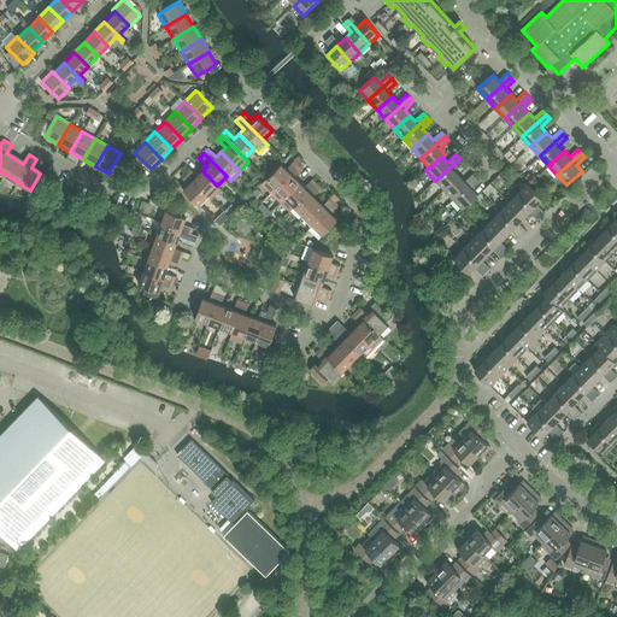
[(435,181),(444,191),(459,176),(454,170),(463,163),(459,159),(435,181)]
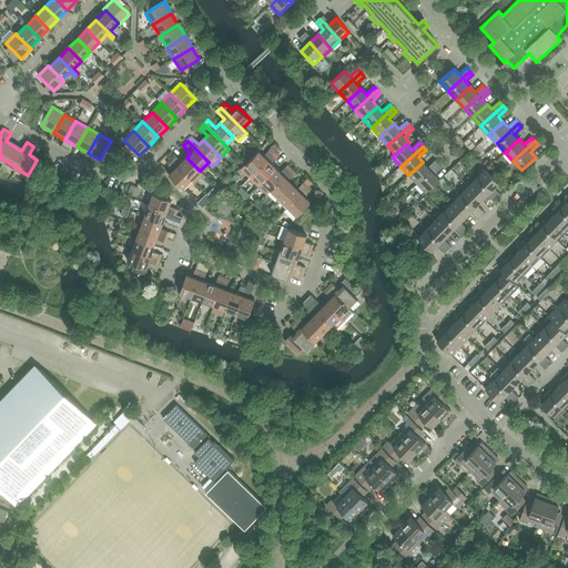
[(245,164),(254,173),(274,152),(271,149),(263,155),(259,151),(245,164)]
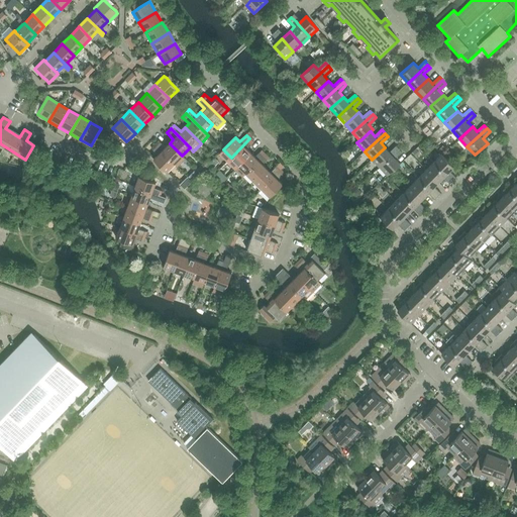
[(231,158),(238,166),(251,152),(247,148),(253,142),(249,138),(231,158)]
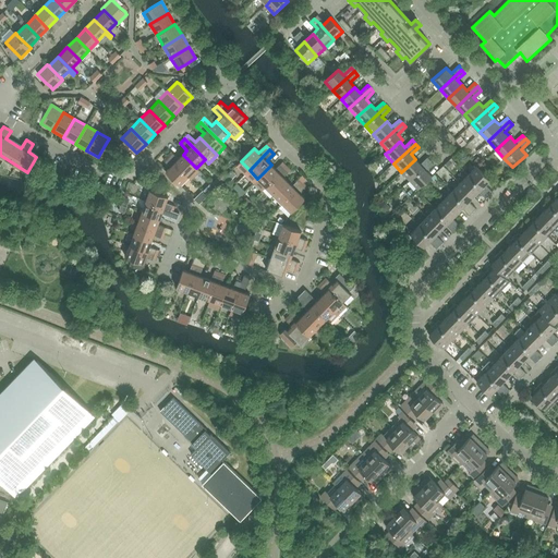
[(171,152),(167,156),(189,177),(191,179),(199,171),(196,168),(183,155),(179,159),(171,152)]
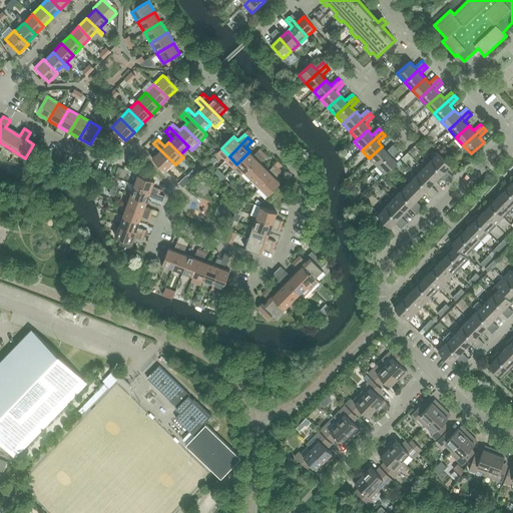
[(173,162),(153,143),(150,147),(156,153),(152,157),(165,170),(173,162)]
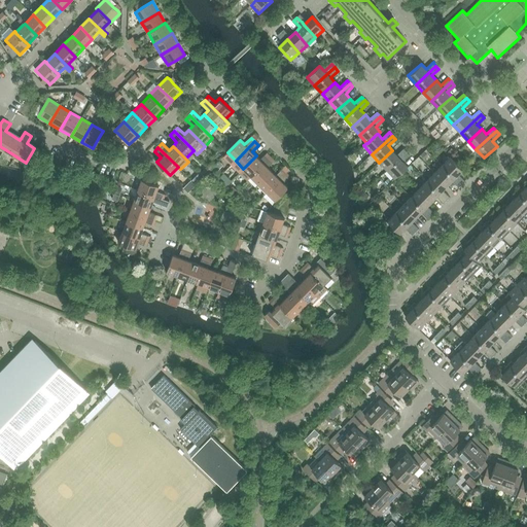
[(379,163),(387,170),(407,151),(403,148),(396,155),(392,150),(379,163)]
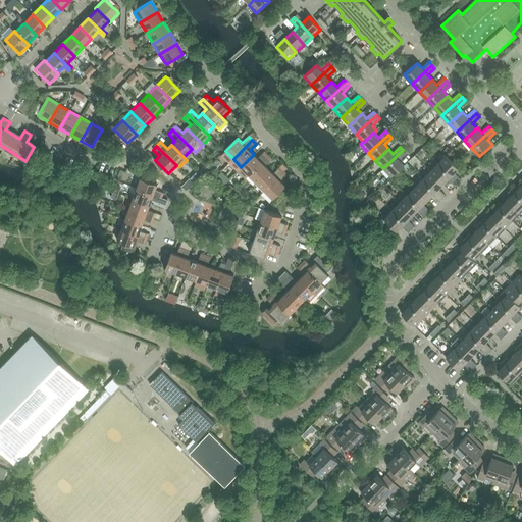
[(403,150),(383,168),(390,177),(404,165),(399,160),(406,154),(403,150)]
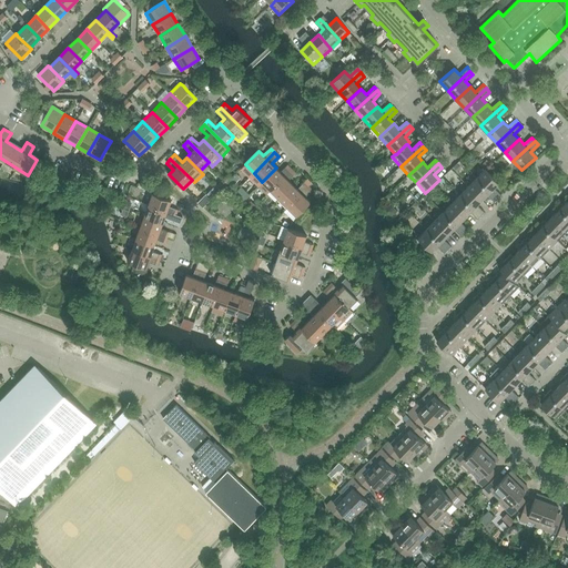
[(266,194),(271,190),(292,169),(287,165),(281,172),(276,168),(262,182),(259,185),(266,194)]
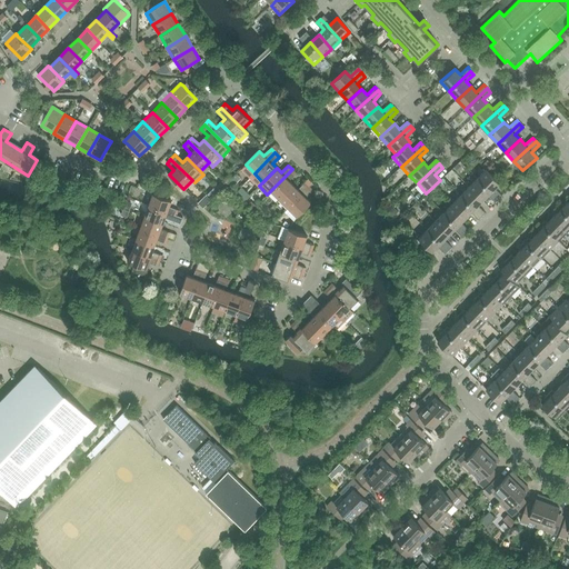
[(296,173),(292,169),(271,190),(279,199),(293,185),(289,180),(296,173)]
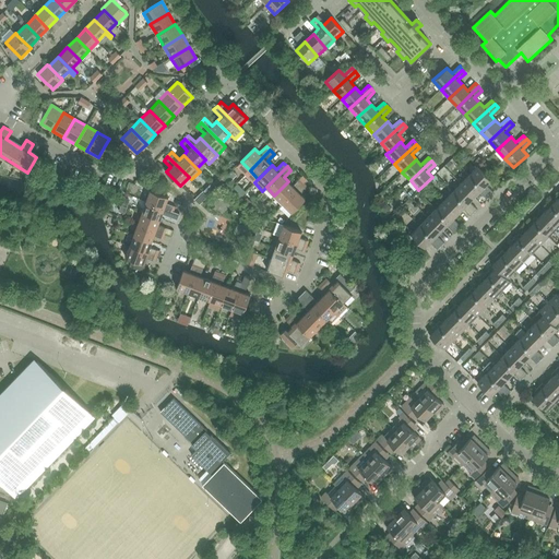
[(477,166),(470,175),(490,195),(494,192),(486,185),(491,179),(477,166)]
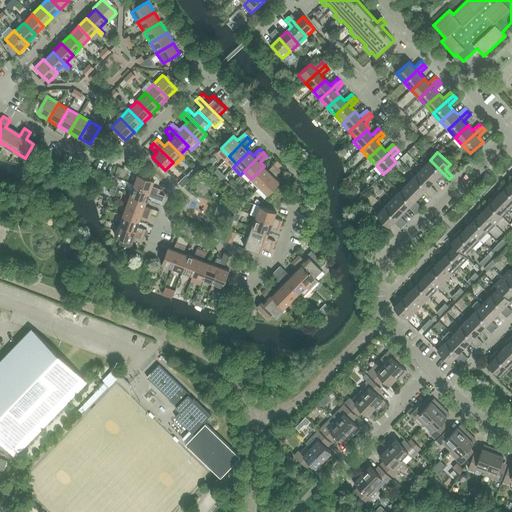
[(430,160),(422,168),(434,180),(439,175),(446,182),(449,179),(430,160)]
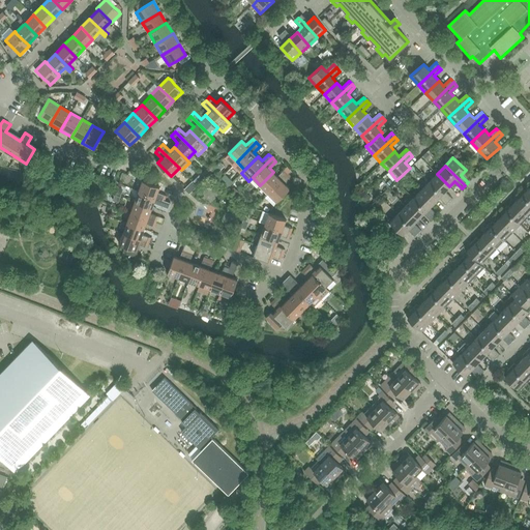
[(277,176),(273,172),(260,186),(268,195),(269,194),(288,173),(284,170),(277,176)]
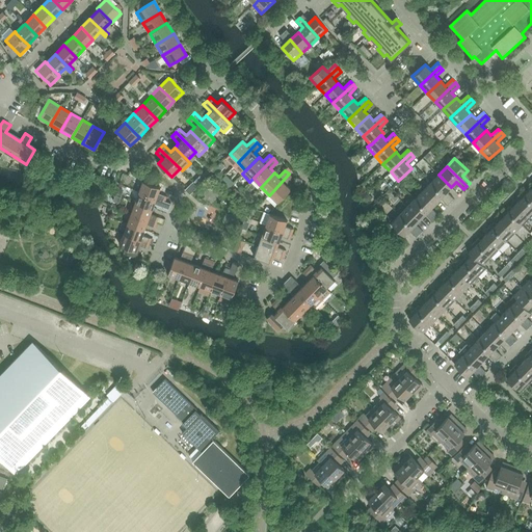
[(289,174),(270,194),(277,202),(291,189),(286,185),(293,178),(289,174)]
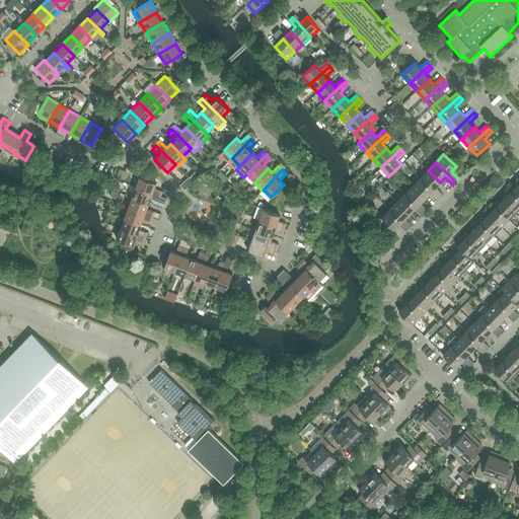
[(428,170),(420,178),(439,197),(442,194),(436,188),(440,182),(428,170)]
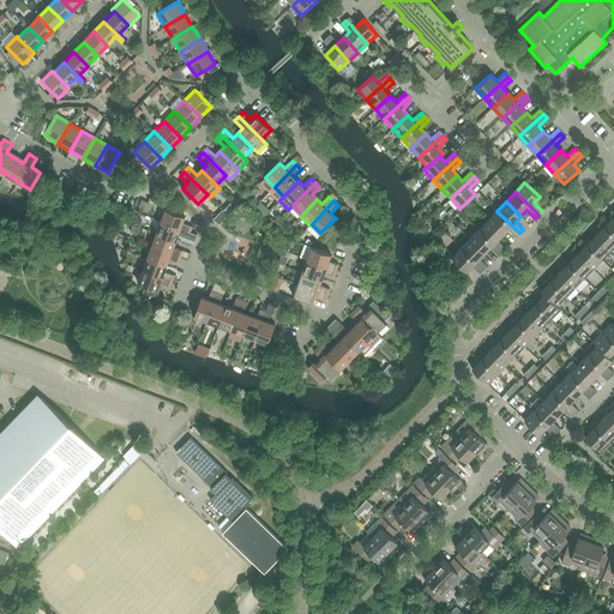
[(166,209),(161,222),(191,233),(193,227),(182,223),(185,216),(166,209)]
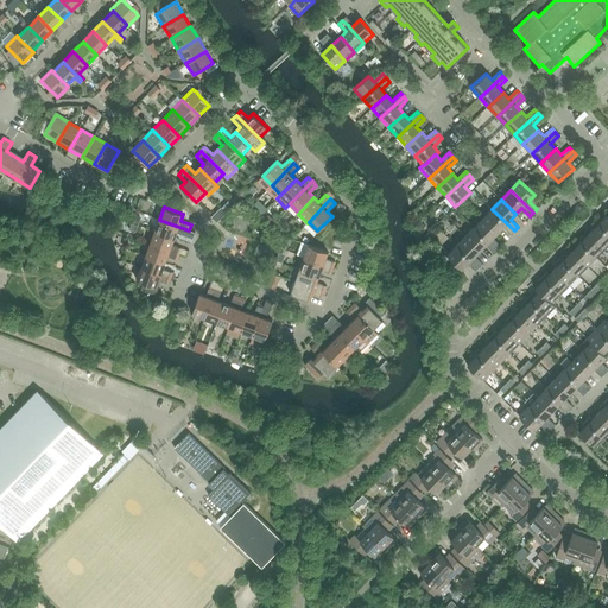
[(221,208),(213,216),(217,221),(226,213),(221,208)]
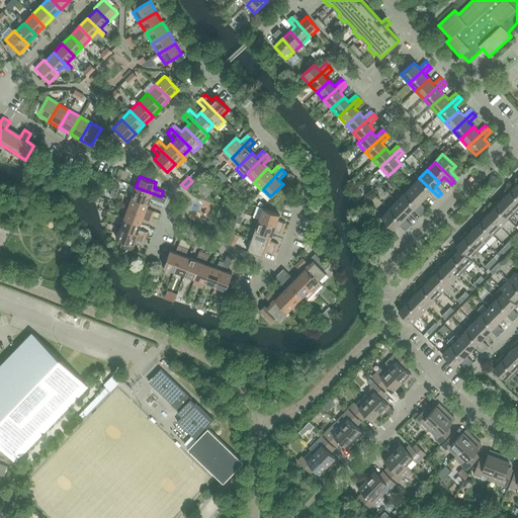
[(419,178),(412,185),(424,197),(429,193),(435,199),(438,196),(419,178)]
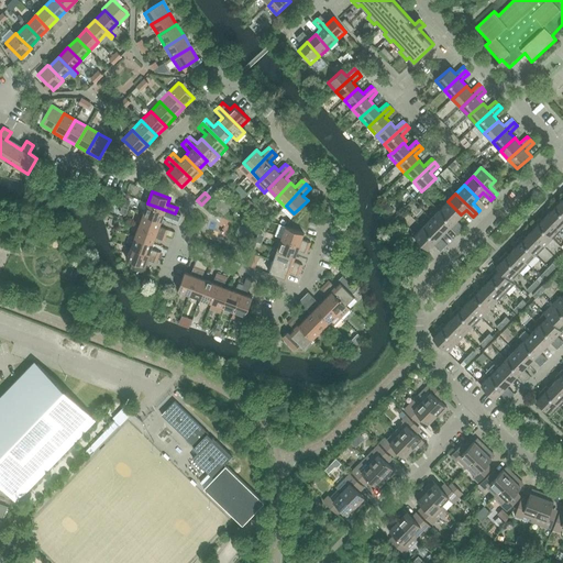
[(552,205),(562,216),(562,199),(558,203),(555,201),(552,205)]
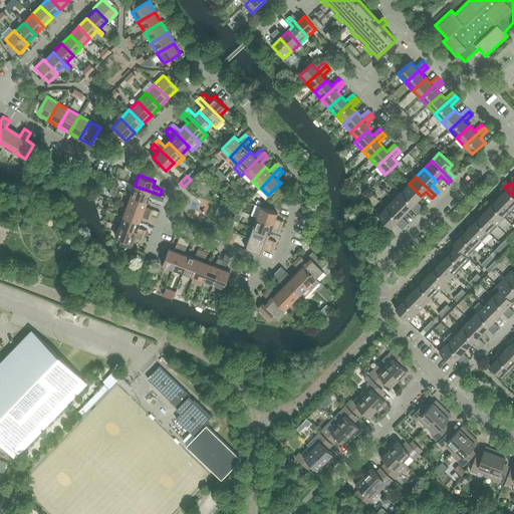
[(409,184),(401,192),(420,211),(423,208),(417,201),(421,196),(409,184)]
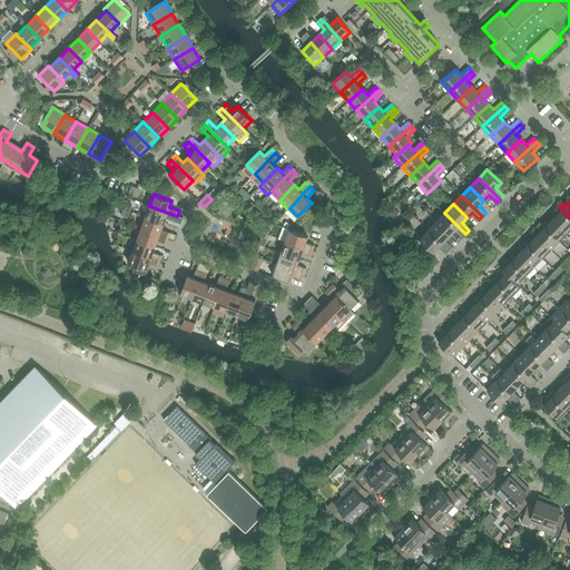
[(149,206),(145,217),(164,224),(165,218),(180,224),(184,218),(177,216),(149,206)]
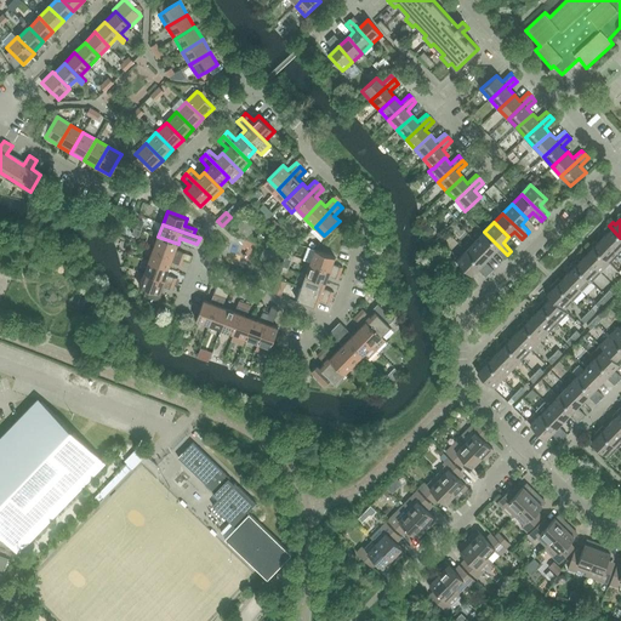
[(605,231),(608,233),(603,238),(619,254),(620,250),(620,238),(609,226),(605,231)]
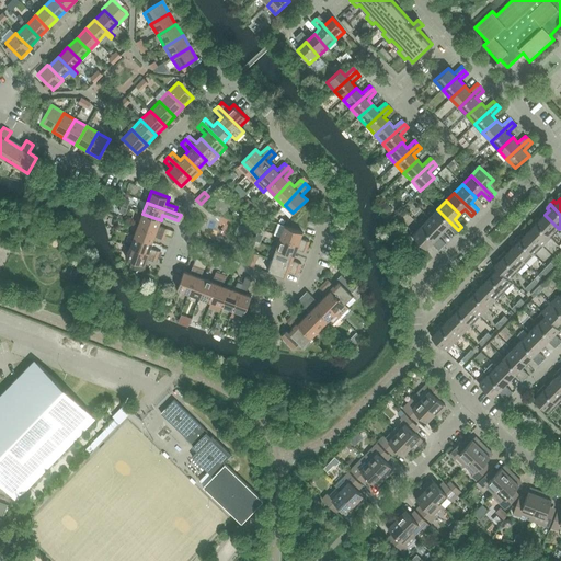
[(458,230),(437,209),(430,218),(443,231),(448,226),(455,233),(458,230)]
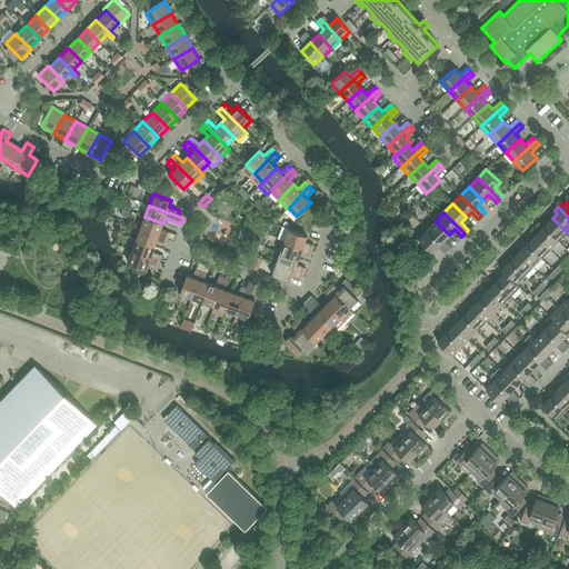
[(145,217),(140,228),(168,238),(170,232),(161,229),(163,223),(145,217)]
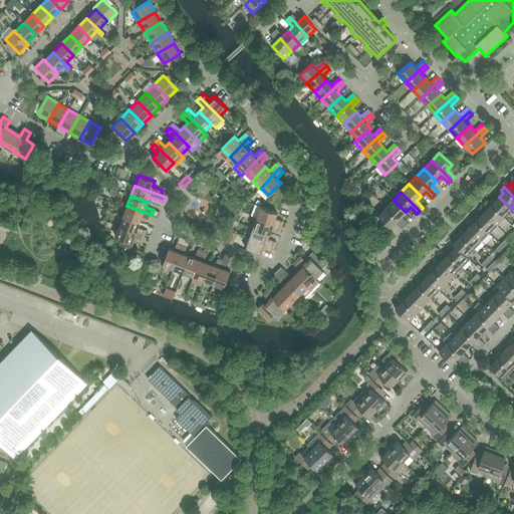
[(512,210),(499,197),(494,202),(492,199),(489,203),(504,218),(512,210)]
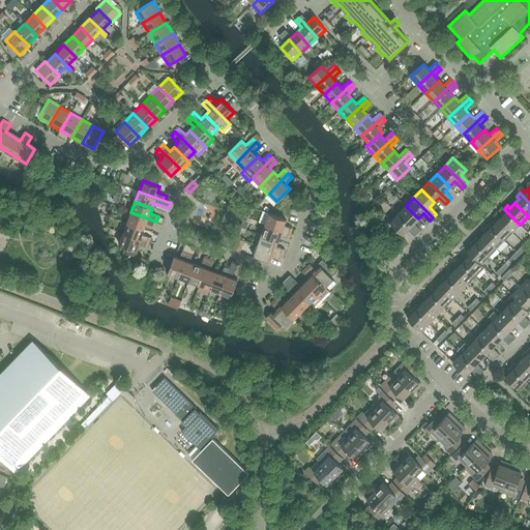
[(418,218),(406,206),(398,213),(417,233),(420,230),(414,223),(418,218)]
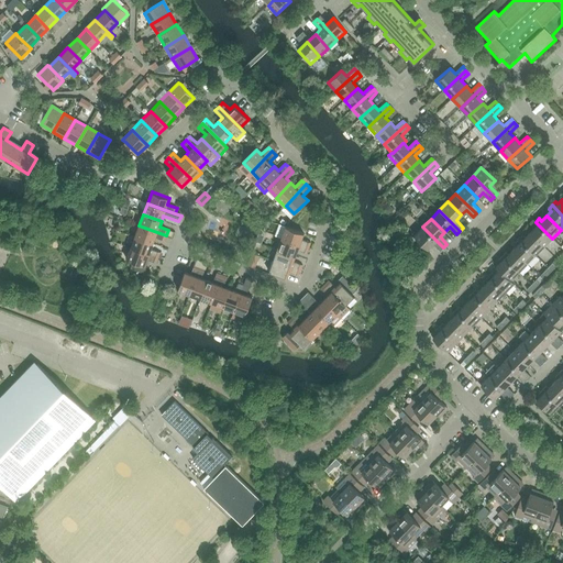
[(552,239),(536,222),(532,225),(534,228),(529,233),(544,246),(552,239)]
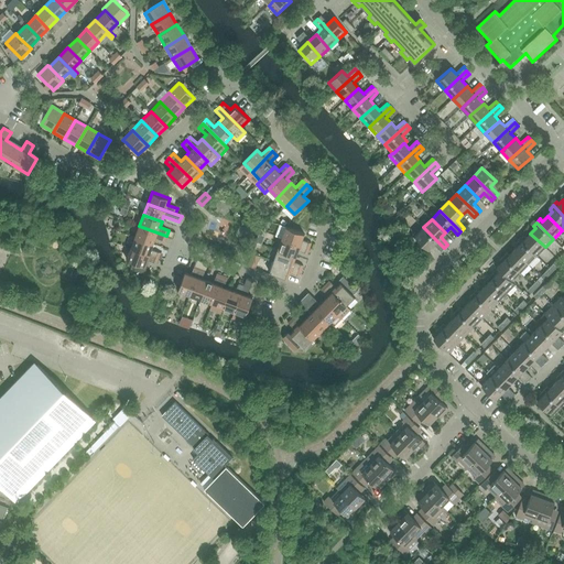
[(275,236),(282,238),(310,248),(312,243),(302,239),(304,234),(286,227),(285,227),(280,225),(275,236)]
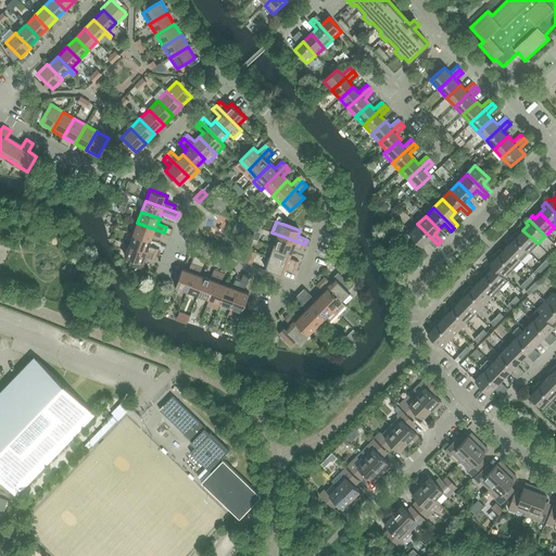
[(137,223),(134,234),(151,240),(153,235),(163,238),(164,232),(137,223)]
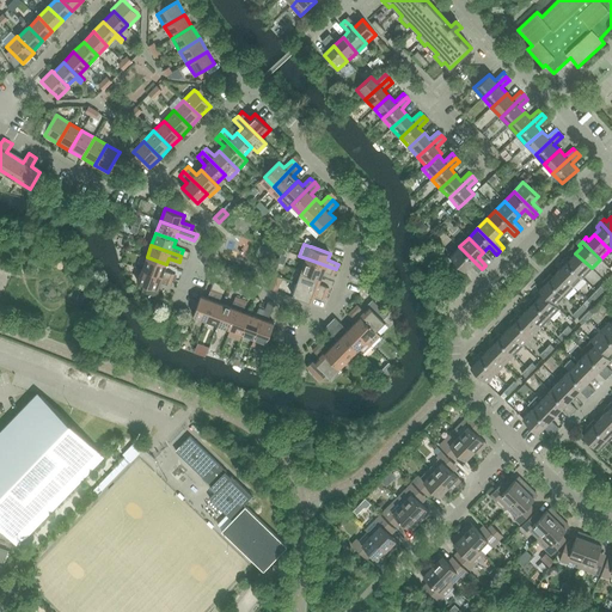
[(482,269),(459,246),(450,256),(465,270),(471,265),(478,273),(482,269)]
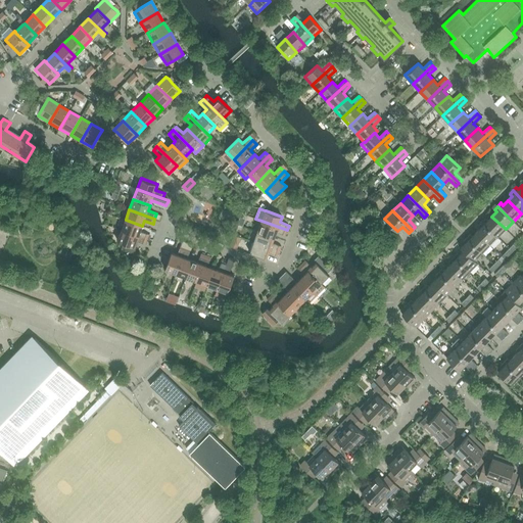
[(485,219),(482,222),(497,237),(506,229),(491,217),(487,221),(485,219)]
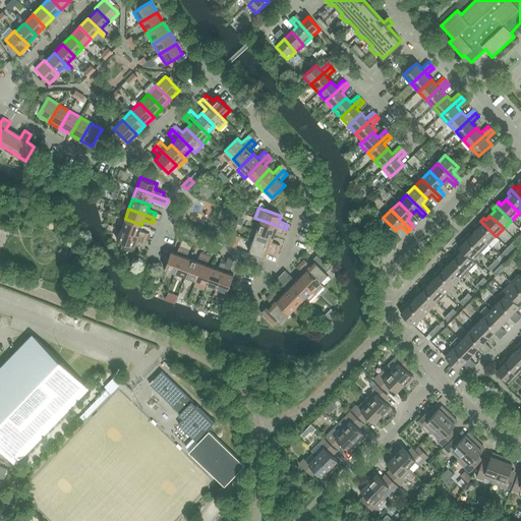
[(125,219),(121,229),(147,238),(149,233),(139,230),(141,225),(125,219)]
